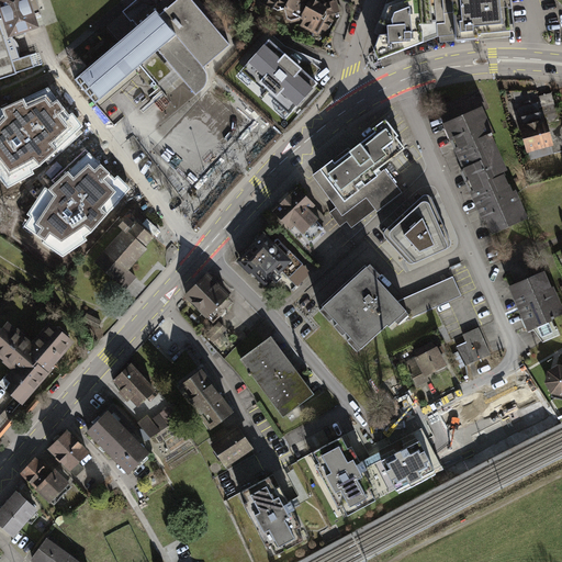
[(0,0),(0,7),(10,36),(37,27),(34,18),(42,15),(36,0),(0,0)]
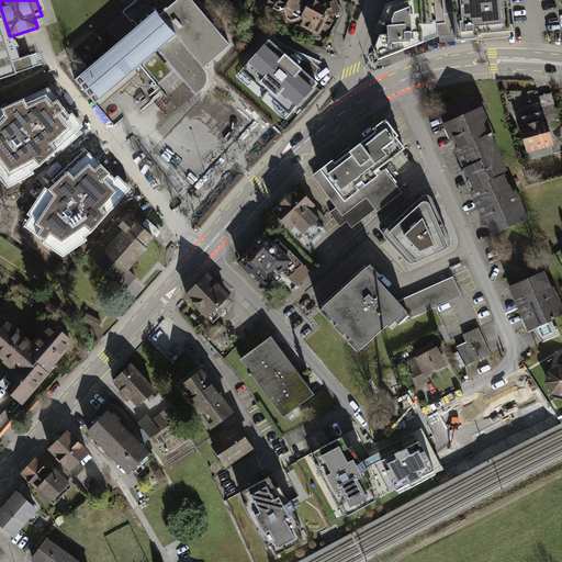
[(75,83),(97,109),(159,57),(195,101),(209,88),(208,72),(231,53),(186,0),(177,0),(145,0),(127,15),(139,30),(75,83)]
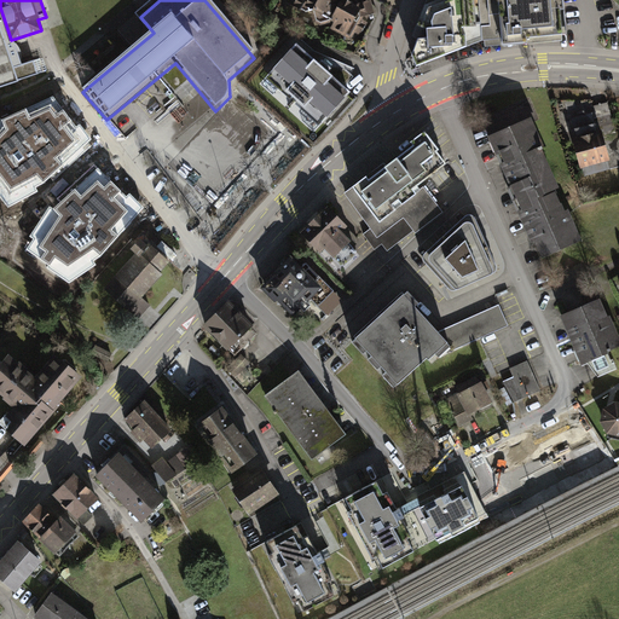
[(329,0),(287,0),(285,5),(319,21),(329,0)]
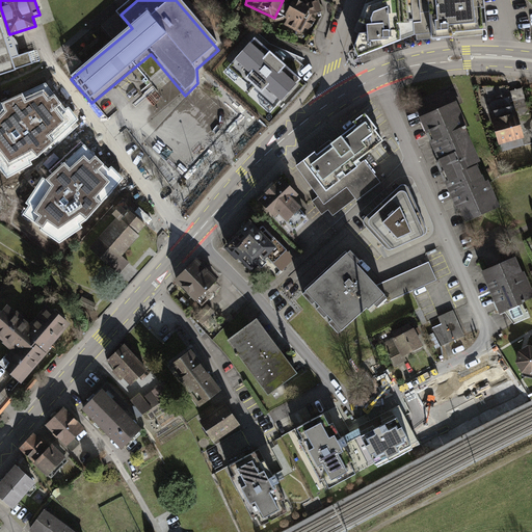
[(317,6),(304,0),(283,0),(274,18),(304,32),(317,6)]
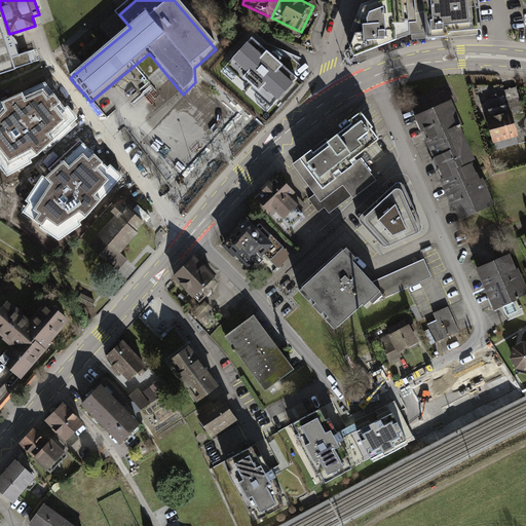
[(410,42),(407,0),(369,0),(364,2),(359,21),(361,39),(350,52),(355,64),(410,42)]
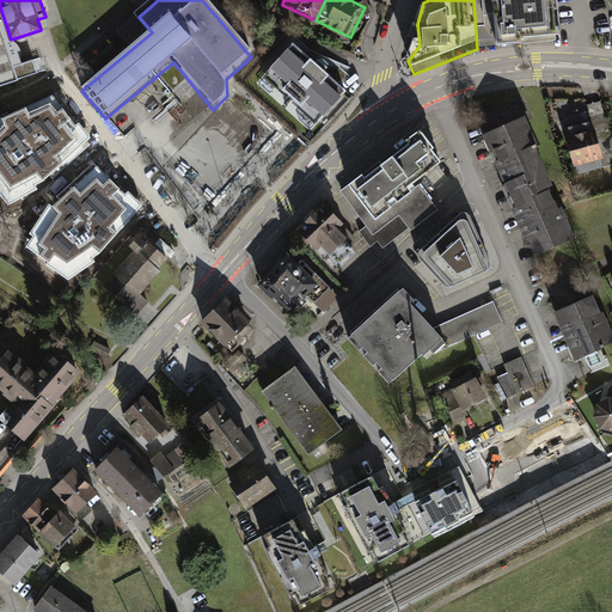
[(490,0),(494,49),(558,44),(555,0),(490,0)]
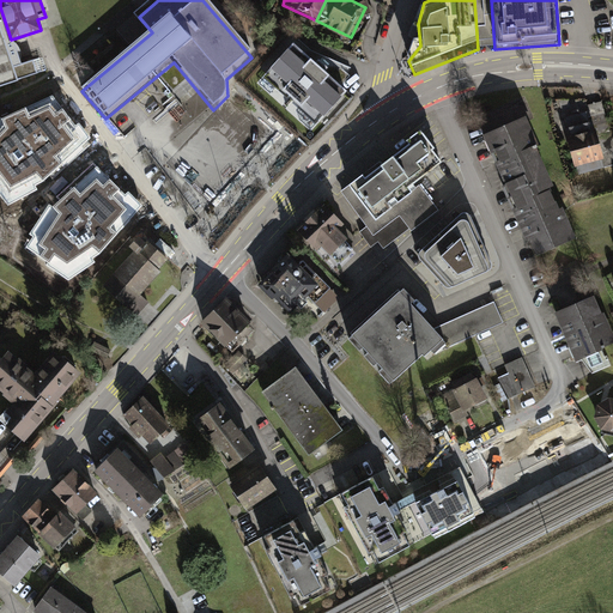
[(0,86),(18,80),(38,73),(34,60),(13,66),(0,25),(0,86)]
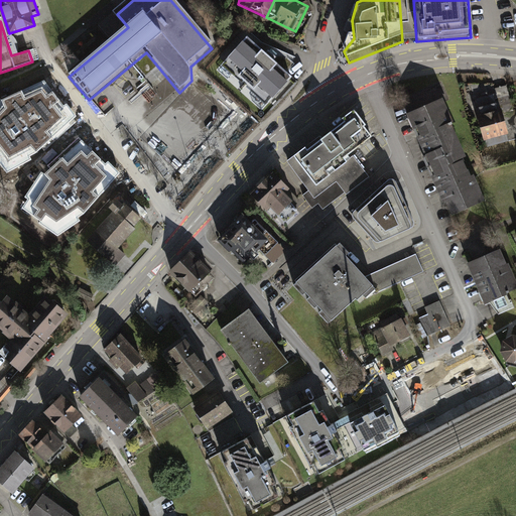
[(251,41),(226,67),(268,108),(293,83),(285,75),(297,60),(263,45),(258,48),(251,41)]
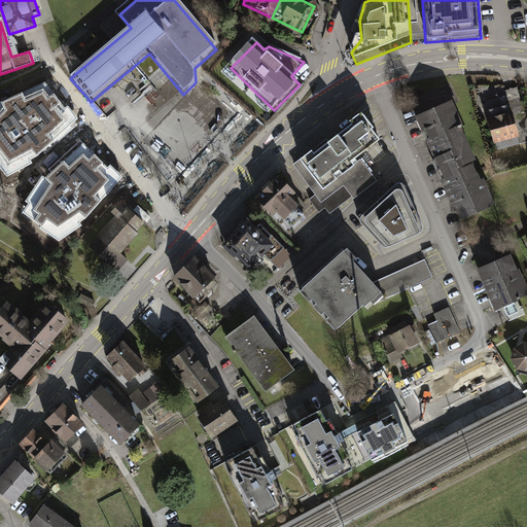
[(418,113),(441,166),(475,151),(452,99),(418,113)]
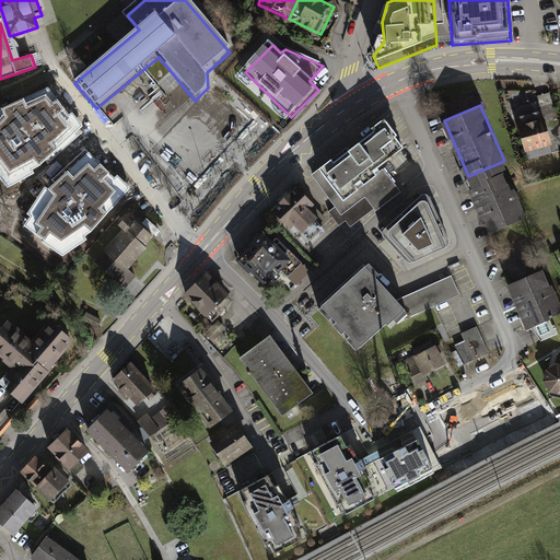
[(0,167),(25,149),(35,162),(61,143),(45,120),(39,125),(25,106),(0,125),(0,167)]
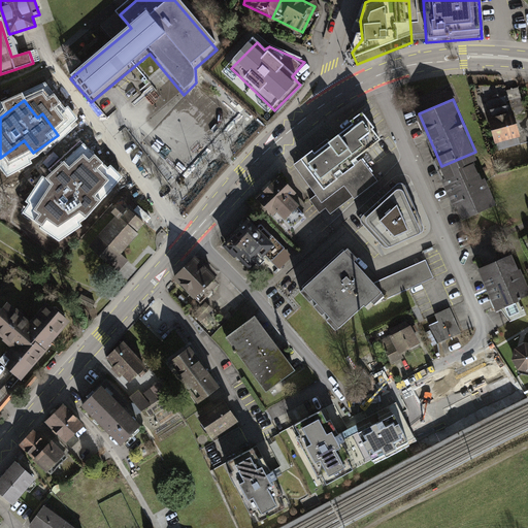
[(515,110),(489,119),(496,142),(522,134),(515,110)]
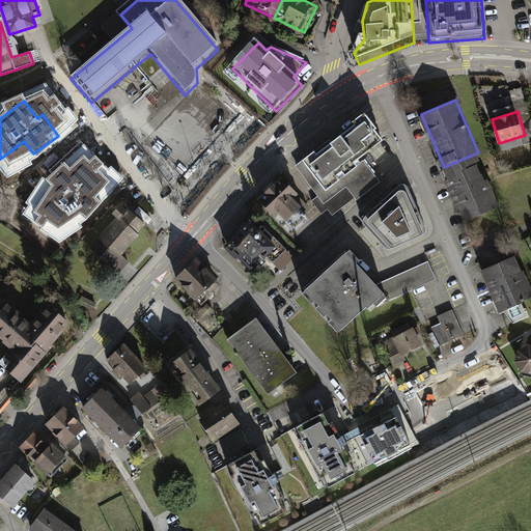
[(363,116),(297,166),(318,195),(312,200),(322,213),(327,208),(332,214),(380,178),(364,158),(384,143),(363,116)]
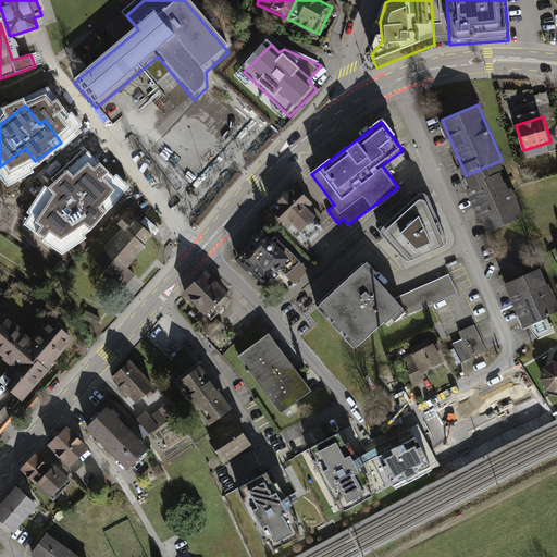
[(466,175),(490,232),(525,215),(502,160),(466,175)]
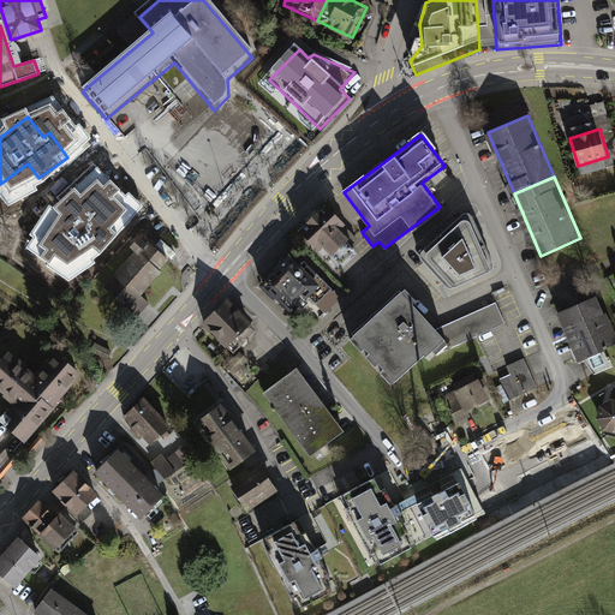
[(100,222),(87,187),(27,209),(40,245),(100,222)]
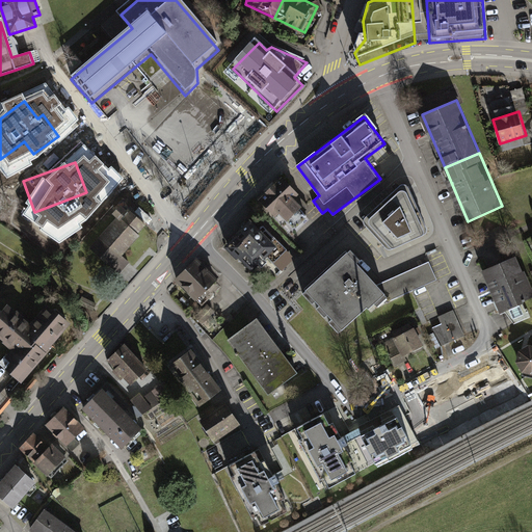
[(309,204),(281,176),(257,201),(284,228),(309,204)]
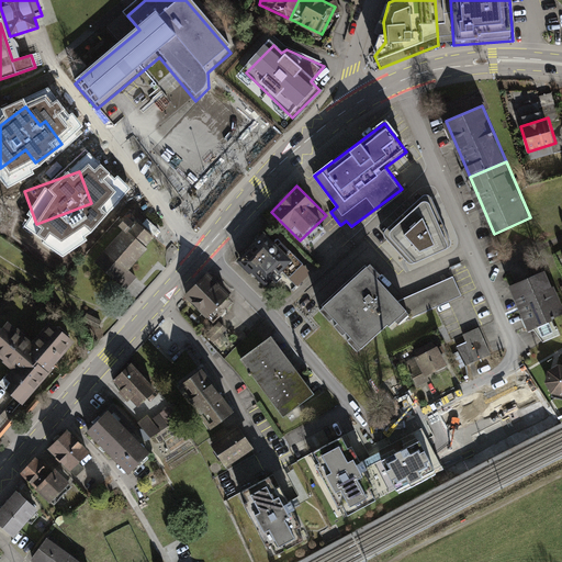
[(429,193),(428,193),(426,193),(424,194),(385,229),(384,231),(383,233),(384,236),(407,262),(411,263),(415,262),(449,248),(450,247),(451,245),(451,242),(450,238),(431,195),(429,193)]
